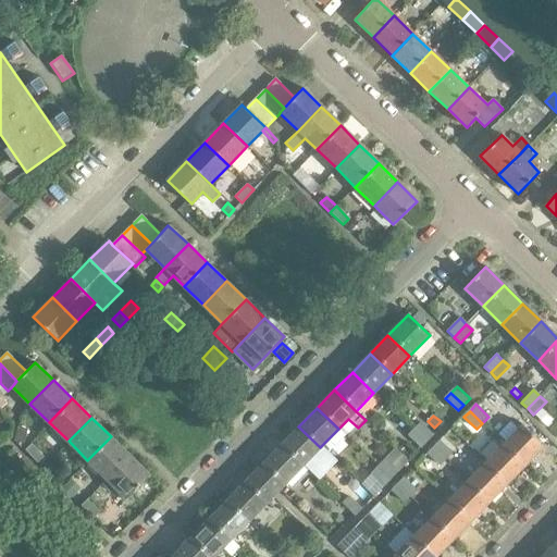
[(421,422),(415,430),(428,442),(434,435),(421,422)]
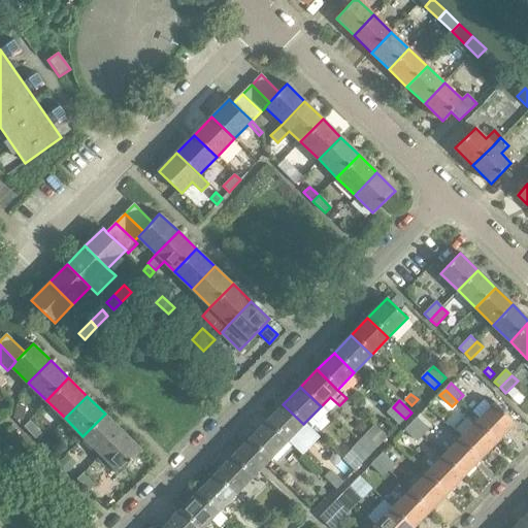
[(494,403),(477,421),(498,440),(515,423),(494,403)]
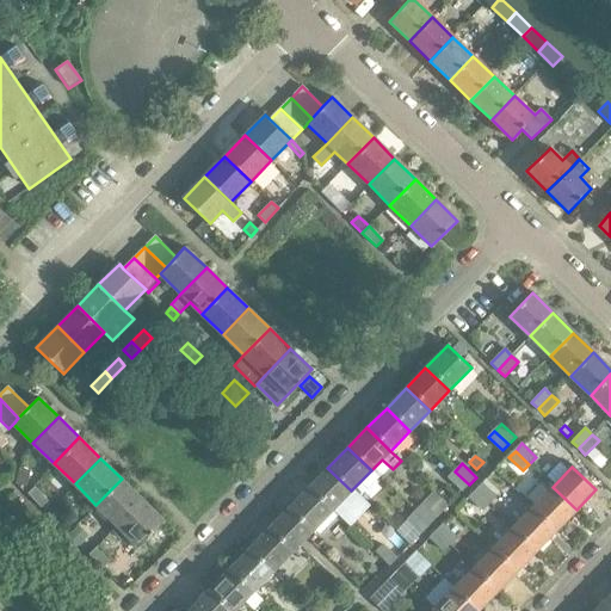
[(327,468),(308,487),(332,511),(337,514),(346,505),(341,500),(351,491),(327,468)]
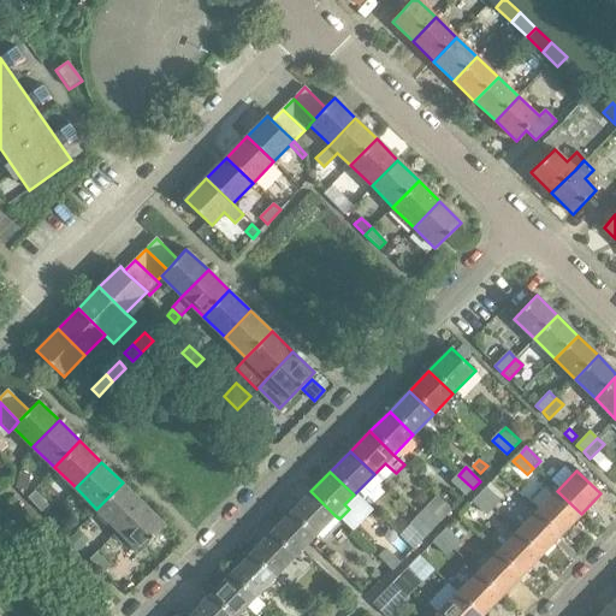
[(19,474),(16,489),(27,491),(30,477),(19,474)]
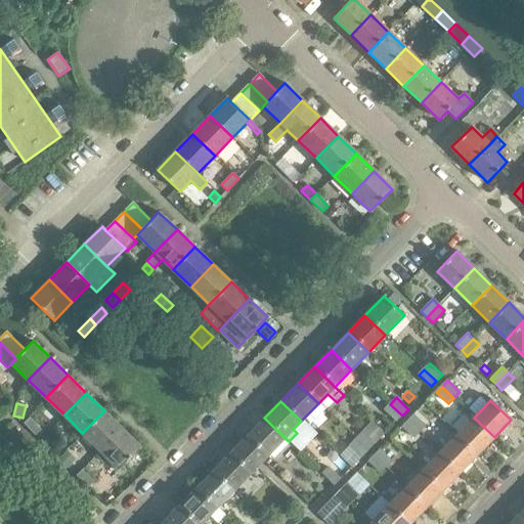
[(402,416),(390,404),(385,409),(397,421),(402,416)]
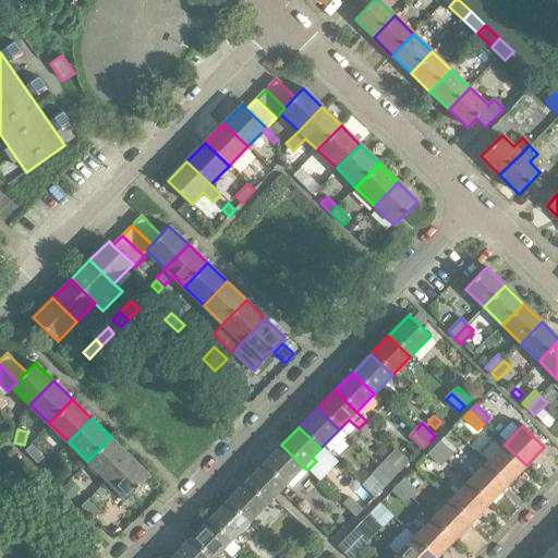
[(130,456),(111,437),(87,461),(107,478),(107,480),(130,456)]
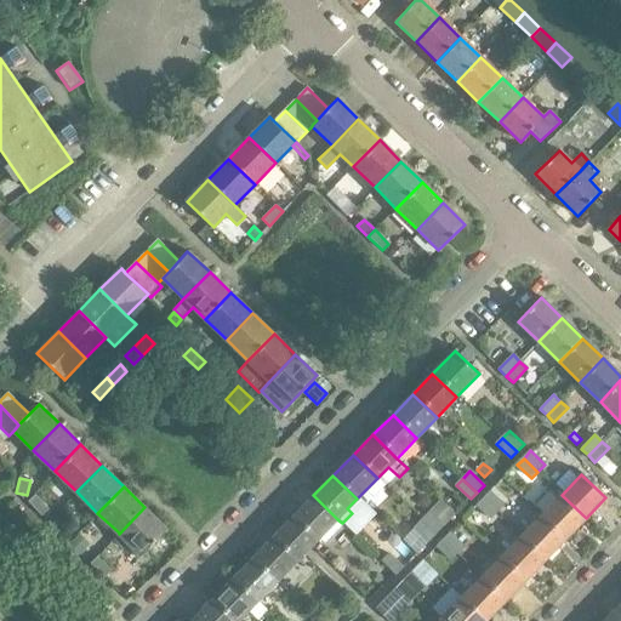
[(490,491),(484,499),(497,513),(505,506),(490,491)]
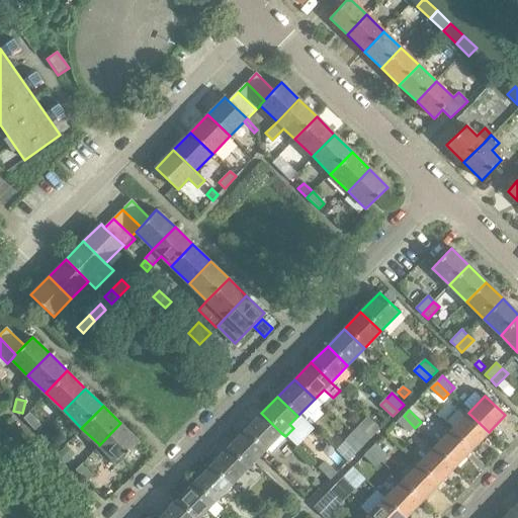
[(29,412),(23,418),(35,429),(40,423),(29,412)]
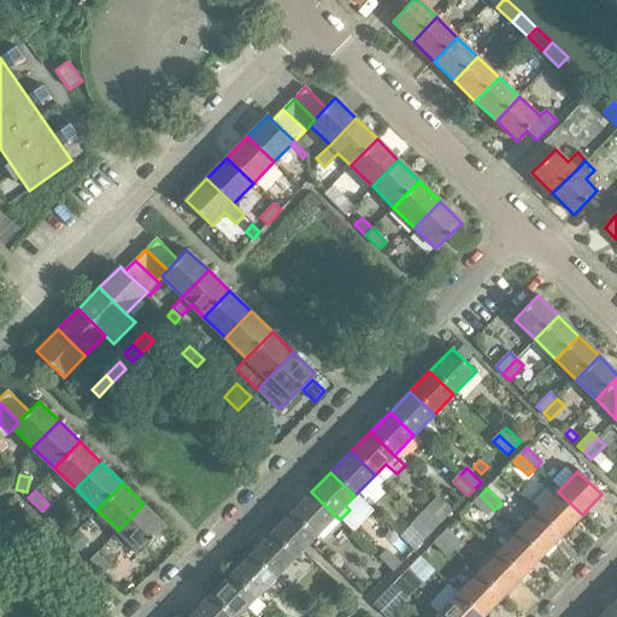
[(286,518),(282,523),(305,546),(310,542),(335,516),(311,492),(286,518)]
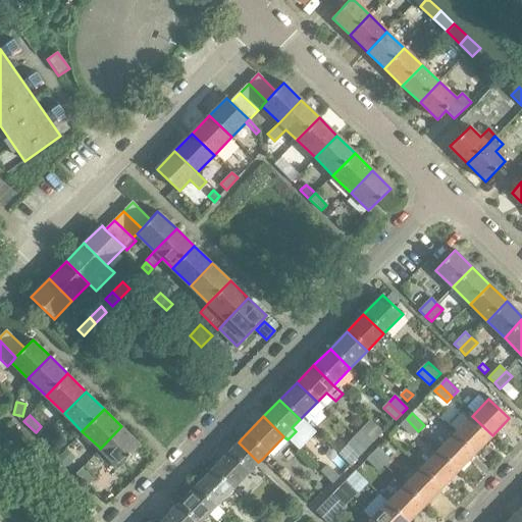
[(475,453),(492,435),(472,416),(455,433),(475,453)]
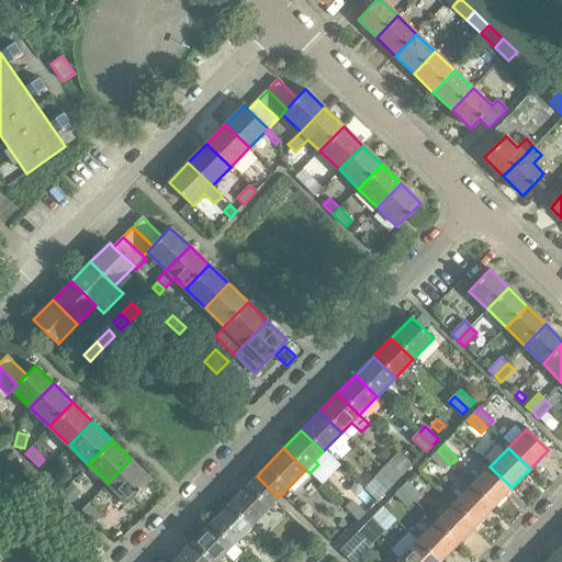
[(450,464),(438,451),(431,458),(445,470),(450,464)]
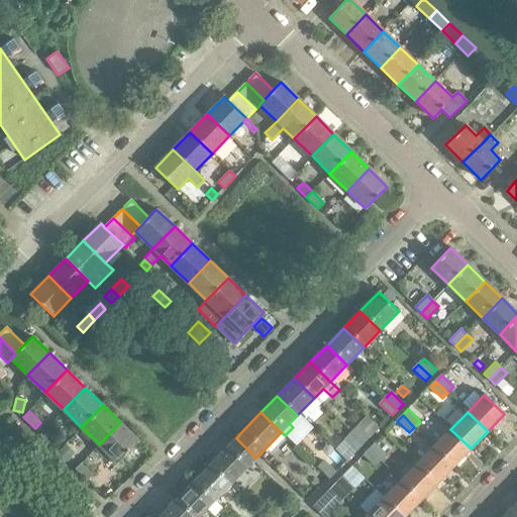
[(138,439),(120,422),(99,444),(99,443),(95,447),(102,454),(106,450),(117,461),(138,439)]
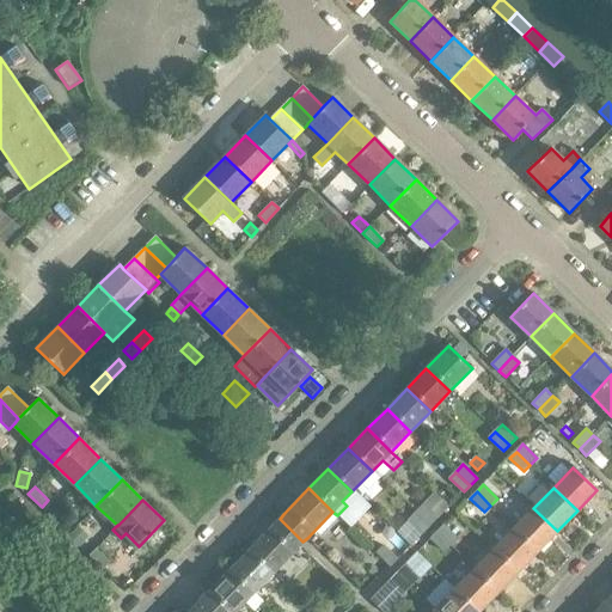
[(424,505),(416,513),(430,526),(438,519),(424,505)]
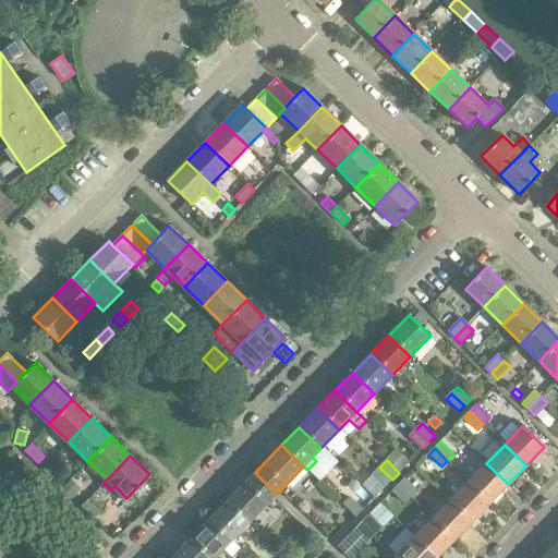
[(50,461),(44,468),(57,480),(62,474),(50,461)]
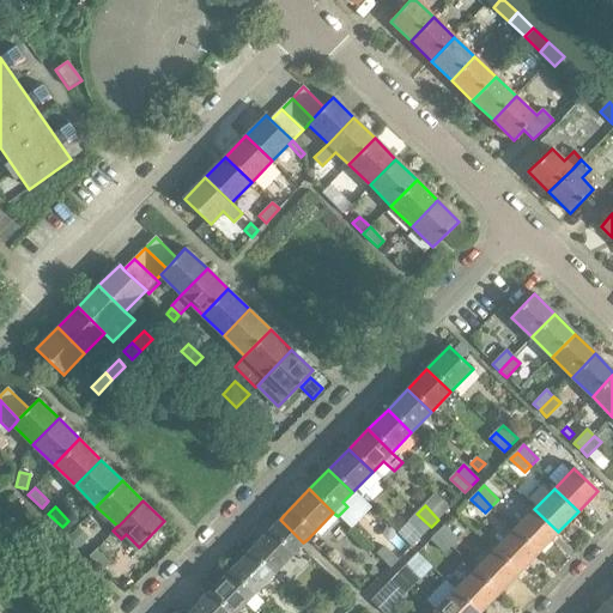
[(539,552),(558,532),(534,509),(515,529),(539,552)]
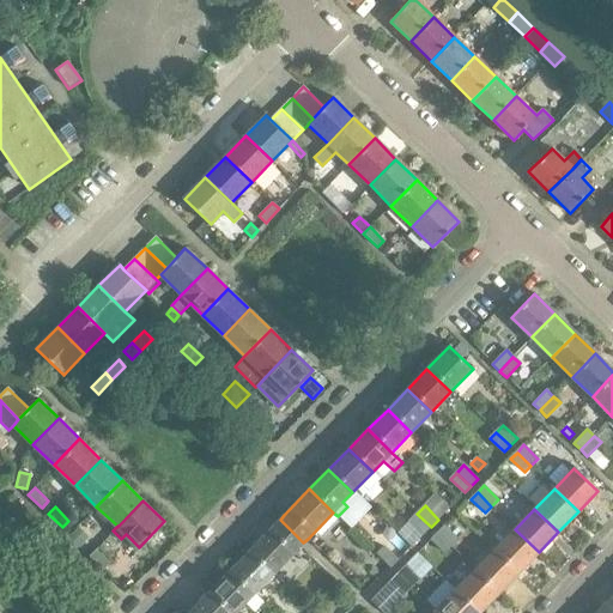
[(431,527),(417,514),(411,520),(425,533),(431,527)]
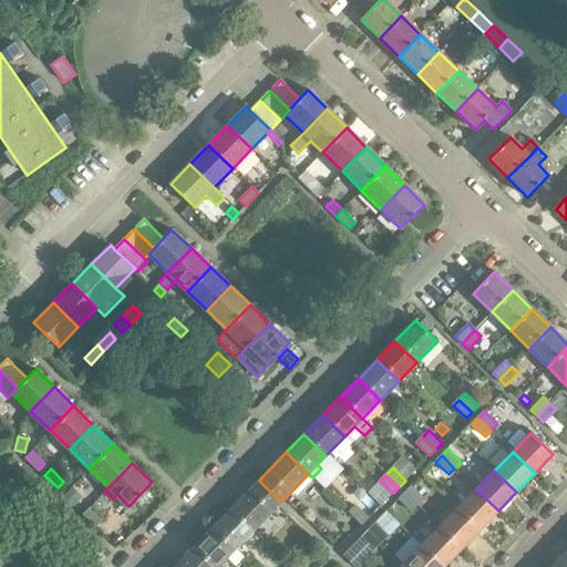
[(255,484),(232,508),(254,529),(280,502),(259,481),(255,484)]
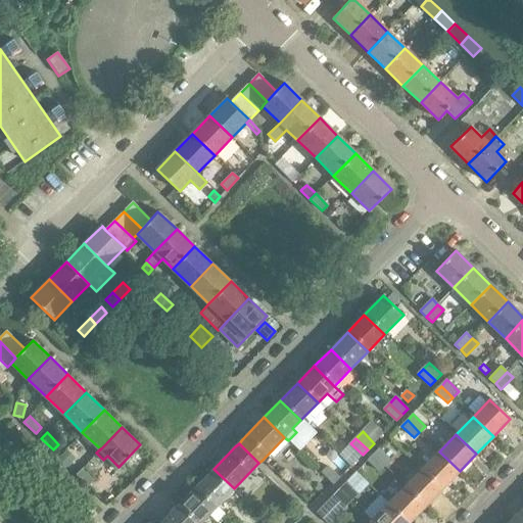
[(380,448),(374,455),(385,466),(391,461),(380,448)]
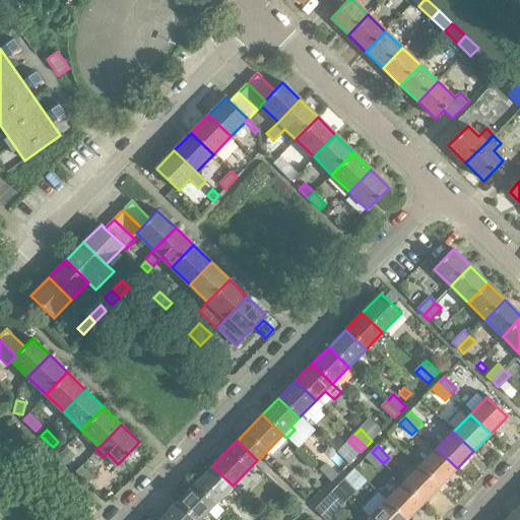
[(66,449),(57,457),(66,465),(74,457),(66,449)]
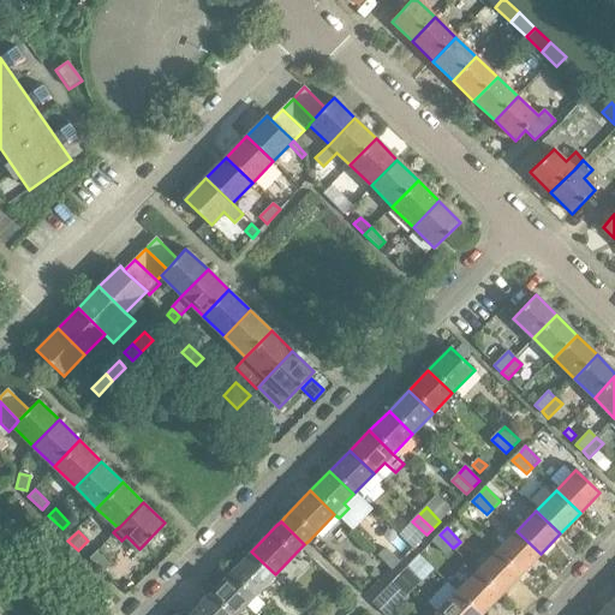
[(520,574),(541,554),(517,531),(496,551),(520,574)]
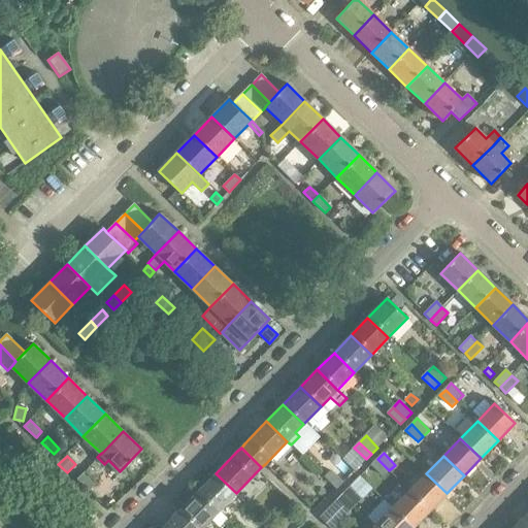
[(389,470),(377,459),(371,465),(384,476),(389,470)]
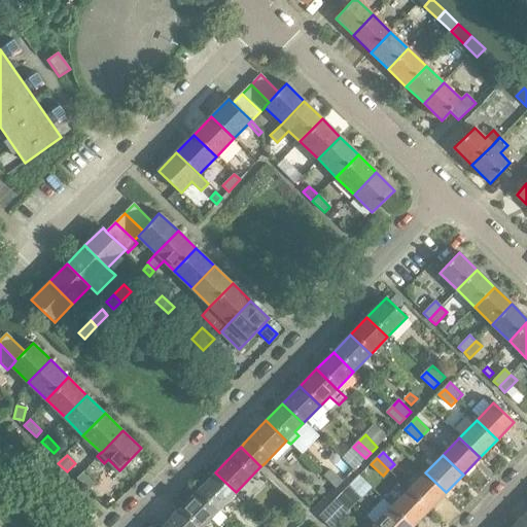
[(325,476),(337,487),(343,482),(331,469),(325,476)]
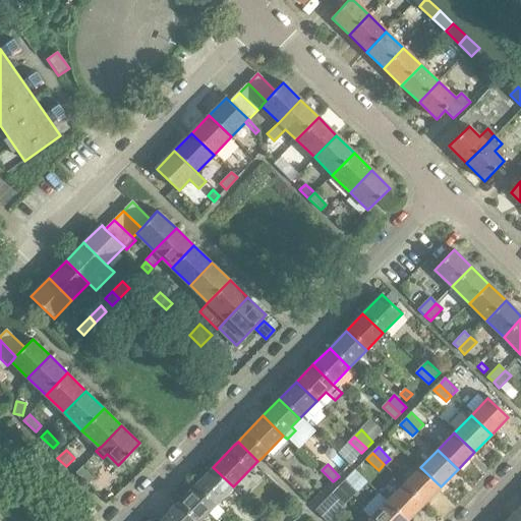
[(81,465),(76,471),(88,482),(94,477),(81,465)]
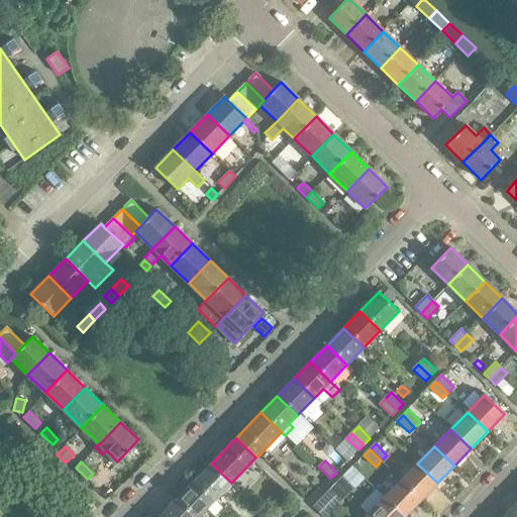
[(211,463),(195,481),(214,500),(231,483),(211,463)]
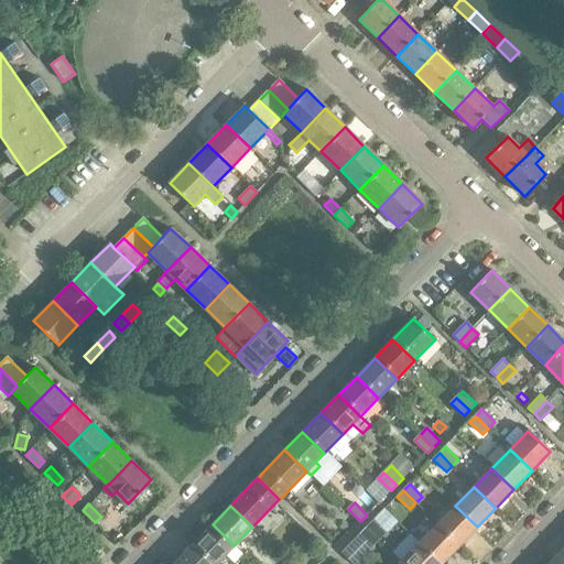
[(459,545),(477,527),(455,506),(437,524),(459,545)]
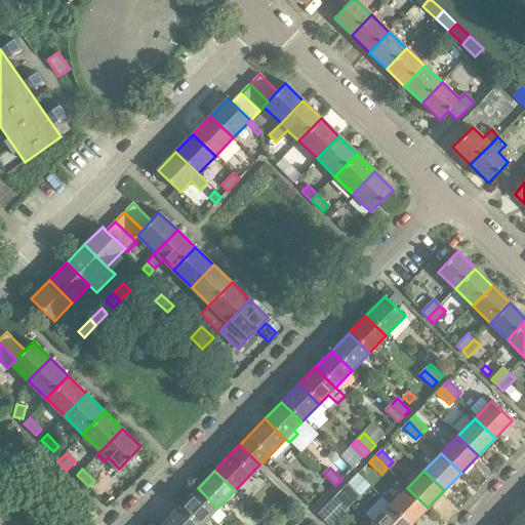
[(348,485),(341,491),(353,502),(359,496),(348,485)]
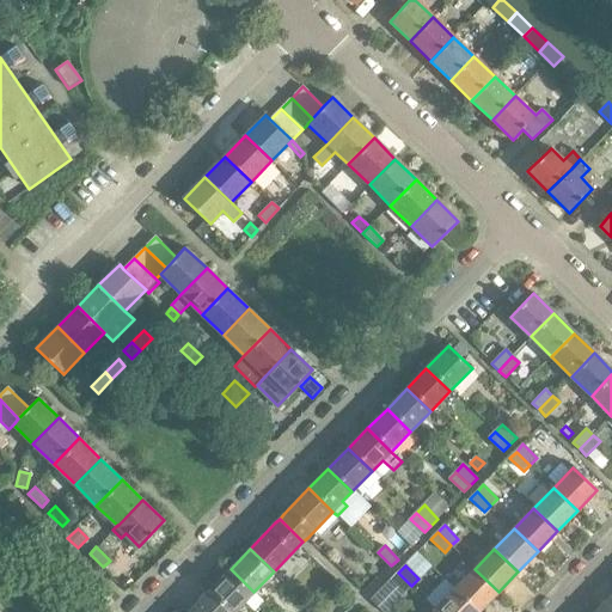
[(231,569),(210,589),(234,611),(245,601),(254,610),(263,600),(254,592),(231,569)]
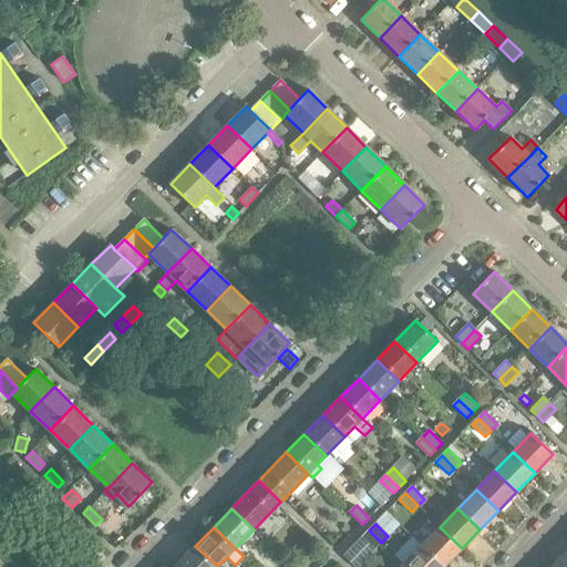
[(443,566),(462,548),(440,527),(421,546),(443,566)]
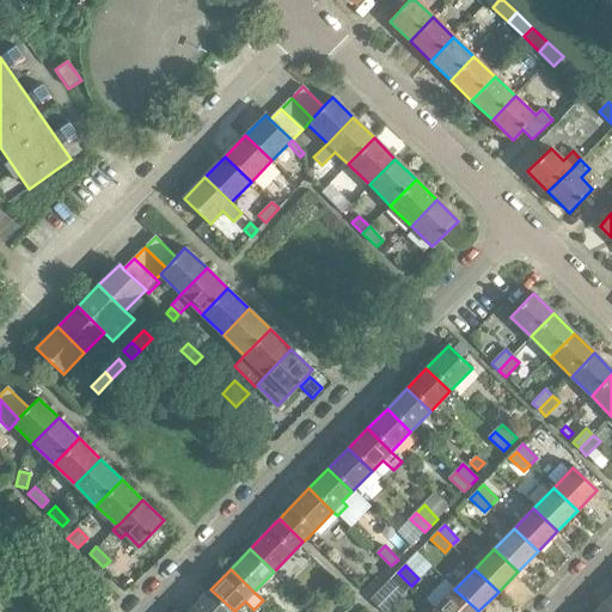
[(411,586),(398,573),(391,580),(405,593),(411,586)]
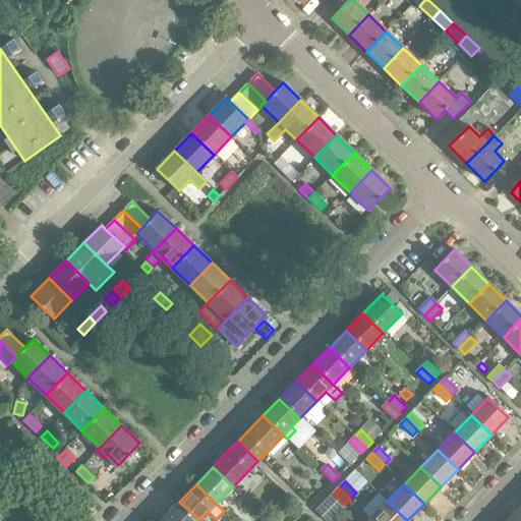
[(109,491),(103,497),(108,503),(114,498),(109,491)]
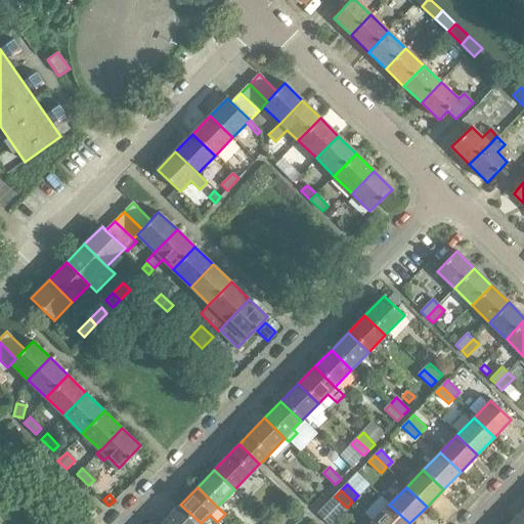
[(180,505),(164,521),(166,523),(200,523),(201,523),(180,505)]
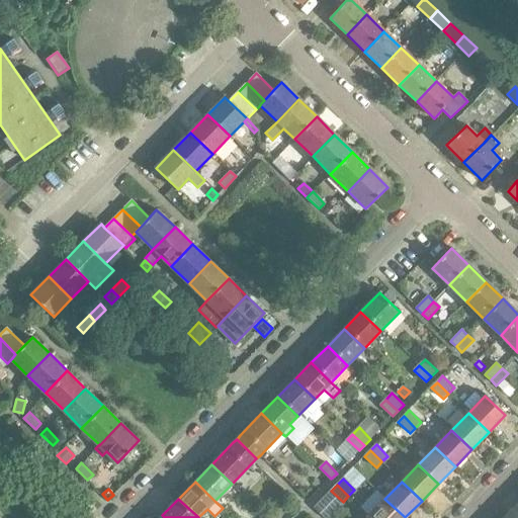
[(370,517),(405,517),(384,499),(368,516),(370,517)]
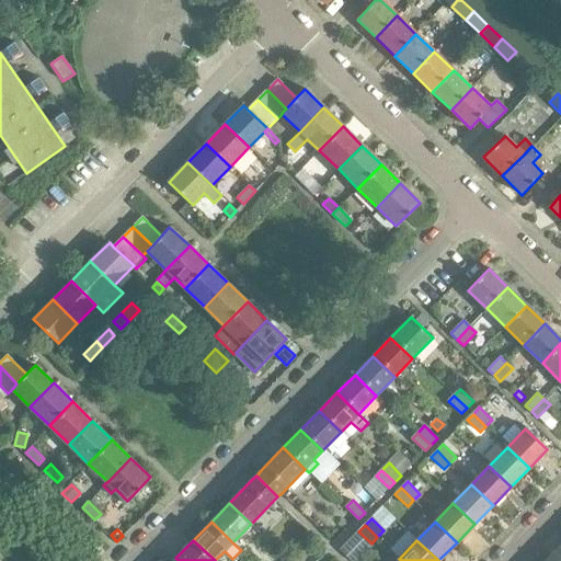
[(560,560),(560,545),(548,559),(550,560),(560,560)]
